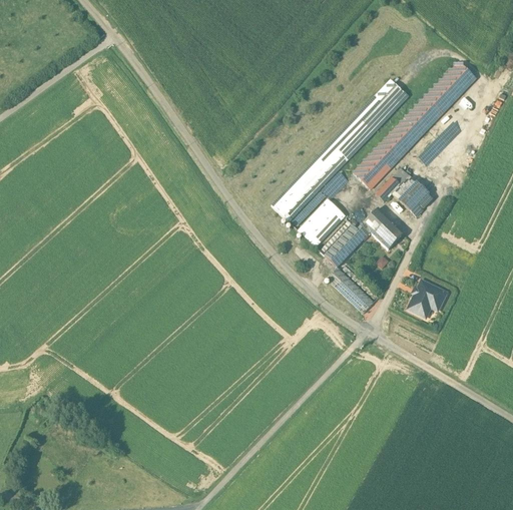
[(392,168),(478,79),(459,61),(353,171),(368,186),(389,165),(392,168)]
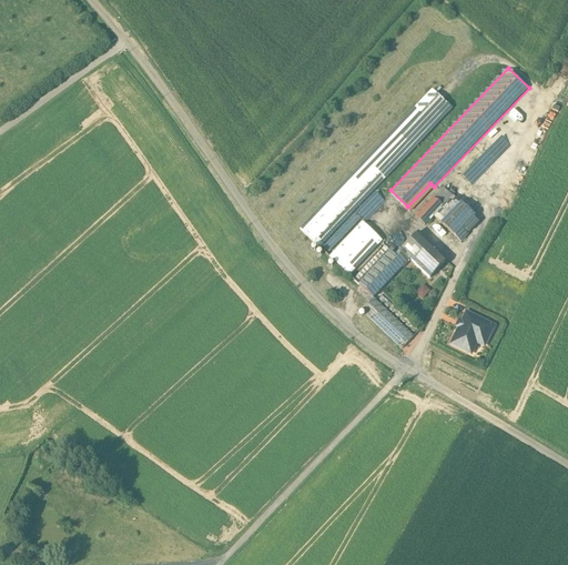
[(302,229),(322,246),(454,108),(433,88),(302,229)]
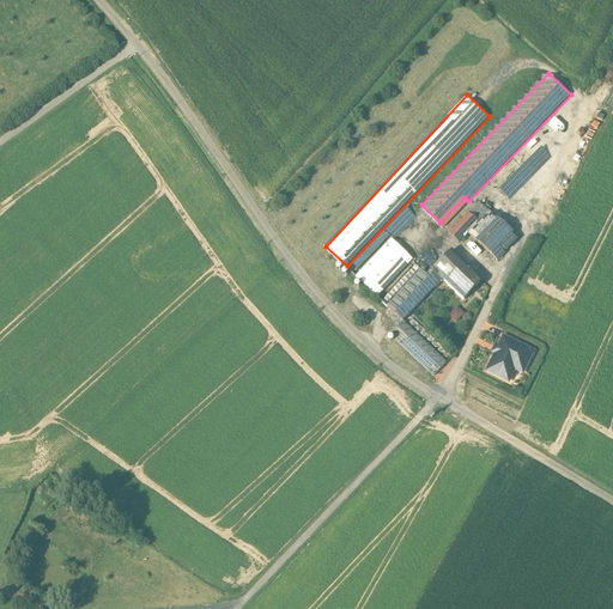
[(516,236),(480,201),(463,218),(499,253),(516,236)]
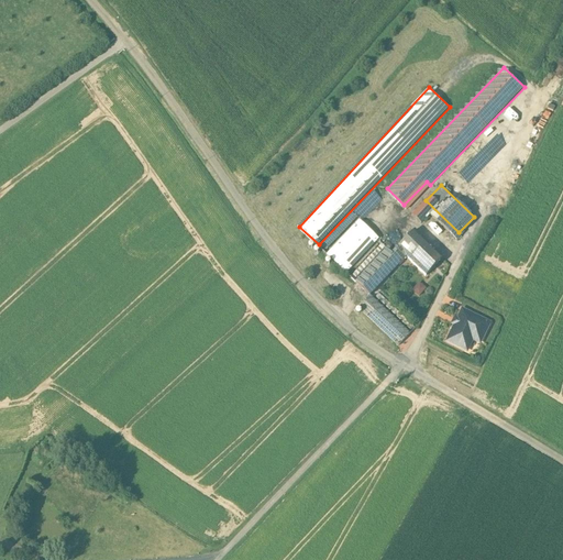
[(372,294),(408,259),(394,245),(390,249),(378,240),(382,238),(361,219),(328,253),(349,272),(375,246),(384,253),(357,280),(372,294)]
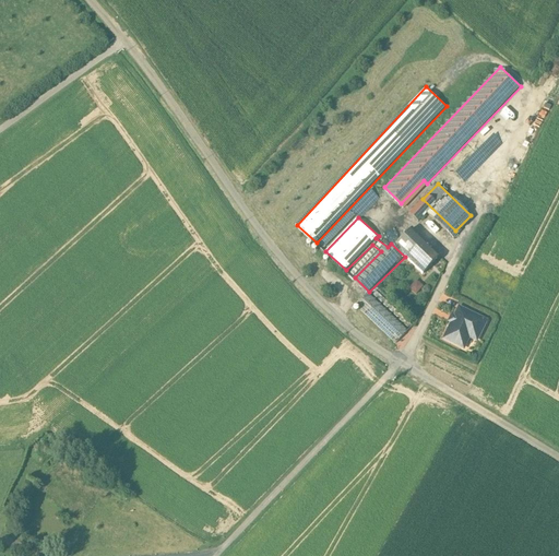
[(396,234),(404,226),(401,223),(393,231),(396,234)]
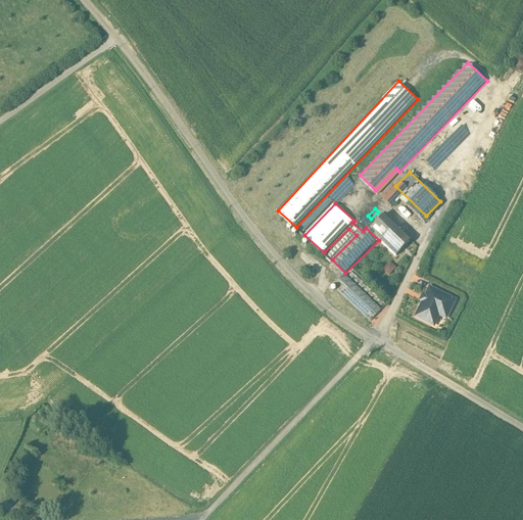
[(387,213),(369,230),(398,255),(414,240),(387,213)]
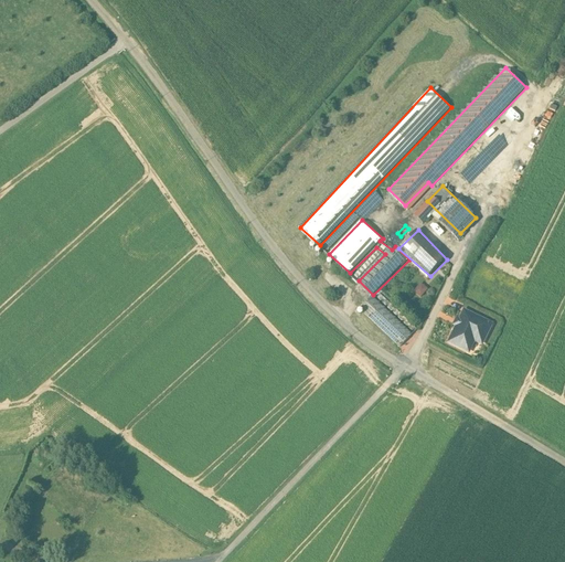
[(420,294),(427,286),(420,279),(413,287),(420,294)]
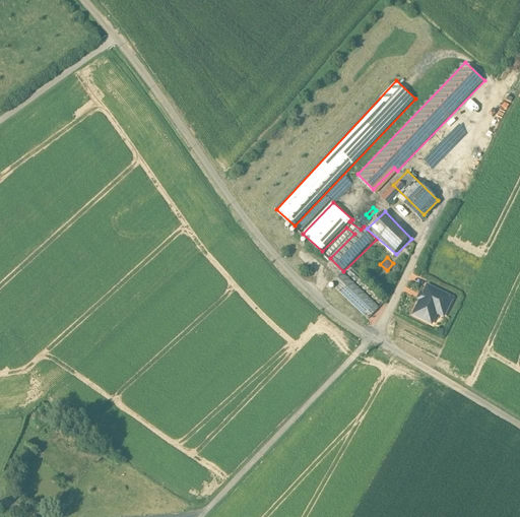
[(370,318),(385,302),(349,268),(331,284),(370,318)]
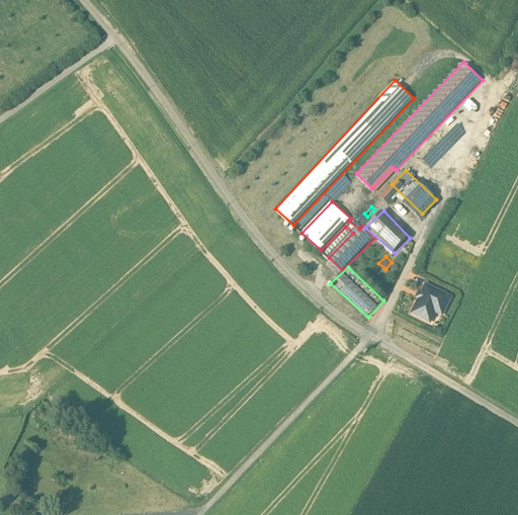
[(444,317),(453,295),(422,282),(407,314),(433,325),(437,315),(444,317)]
